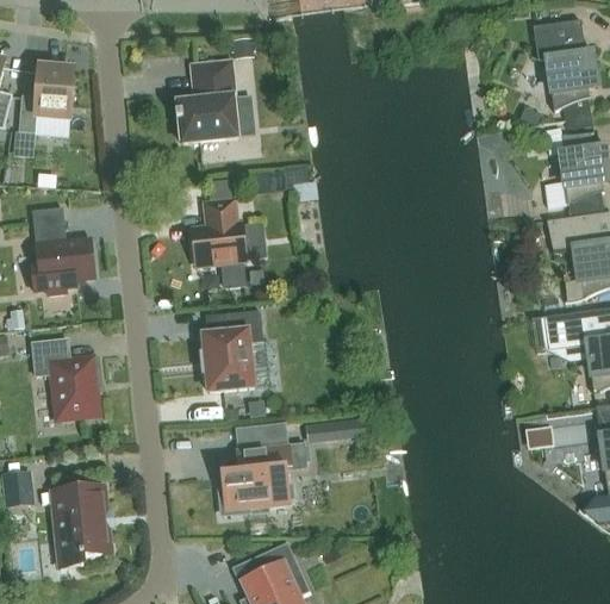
[(597,85),(592,48),(591,49),(591,50),(585,51),(580,18),(533,25),(537,60),(546,57),(554,110),(555,110),(572,101),(591,95),(589,85),(596,83),(596,86),(597,85)]
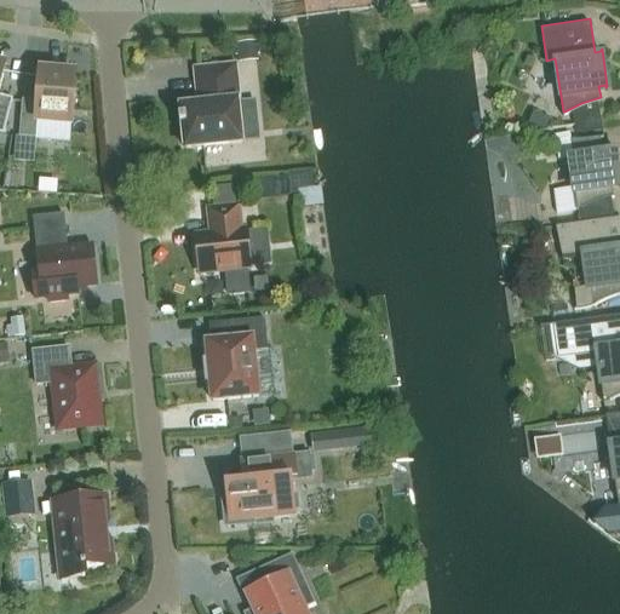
[(257,49),(256,35),(236,38),(237,51),(257,49)]
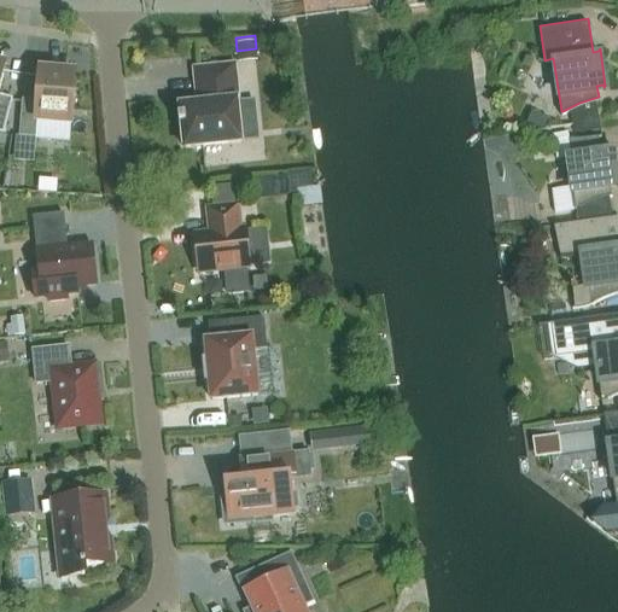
[(0,60),(0,128),(4,129),(12,94),(0,91),(0,81),(5,60),(4,59),(4,62),(0,60)]
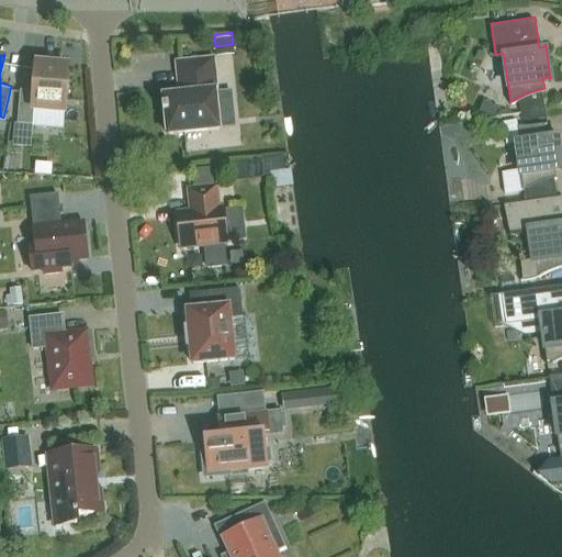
[(165,92),(166,102),(163,103),(163,109),(166,108),(167,111),(164,112),(165,127),(168,127),(168,131),(218,125),(211,57),(179,60),(182,91),(165,92)]
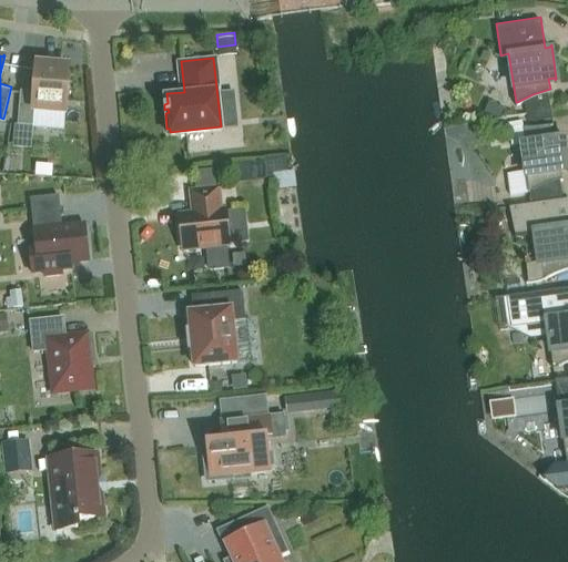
[(37,62),(37,60),(33,89),(20,88),(17,121),(32,122),(33,105),(66,109),(69,64),(37,62)]
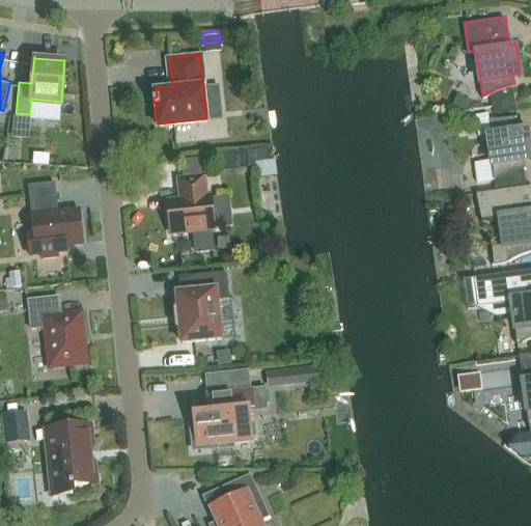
[(491,158),(474,160),(477,180),(494,177),(495,177),(499,175),(503,173),(507,171),(512,169),(516,168),(521,166),(526,165),(525,156),(530,156),(530,157),(530,156),(530,151),(527,125),(526,125),(526,126),(515,127),(514,115),(516,114),(516,113),(512,114),(508,114),(504,115),(500,115),(496,115),(493,115),(488,116),(491,131),(487,131),(491,158)]
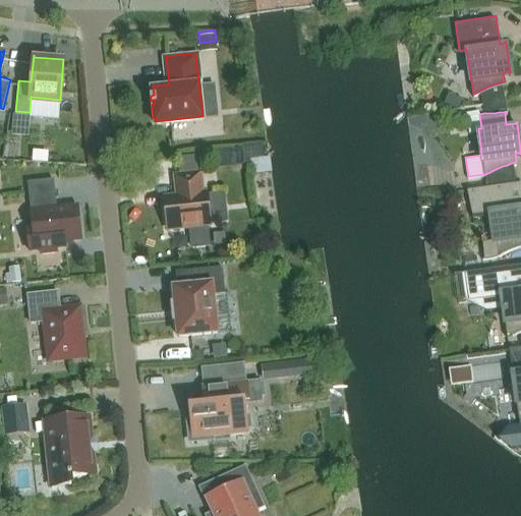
[(230,147),(214,149),(216,165),(232,163),(230,147)]
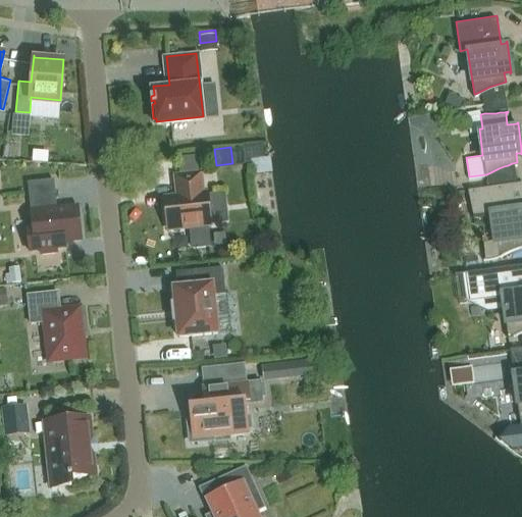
[(180,194),(164,196),(167,225),(191,223),(191,225),(207,223),(207,221),(210,221),(207,191),(203,192),(201,170),(175,173),(176,185),(179,185),(180,194)]
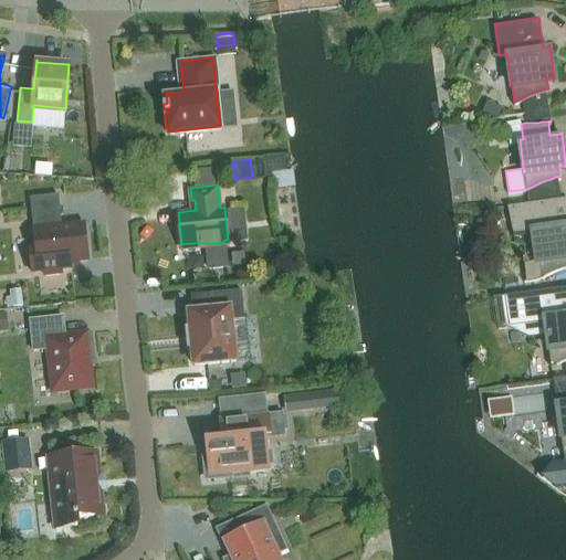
[(31,267),(43,266),(43,272),(61,270),(61,264),(71,263),(71,256),(87,255),(84,223),(62,225),(58,191),(30,194),(35,246),(29,247),(31,267)]
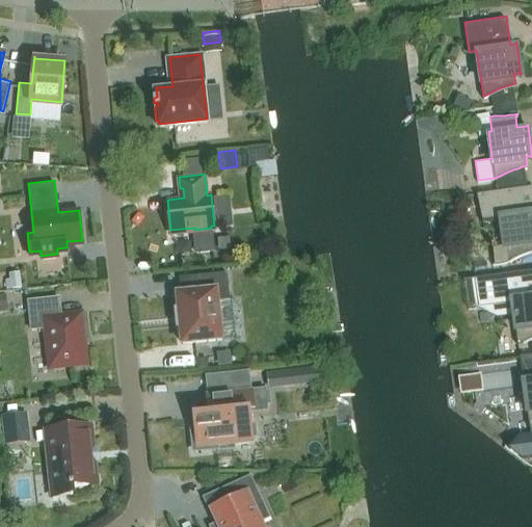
[(531,184),(476,192),(481,216),(500,214),(504,242),(493,244),(494,263),(498,263),(499,263),(500,263),(501,263),(502,262),(503,262),(504,262),(505,261),(506,261),(507,260),(509,259),(510,258),(511,258),(513,257),(514,256),(516,255),(517,255),(520,254),(521,254),(523,253),(524,252),(526,252),(527,251),(529,251),(530,249),(531,249),(531,248),(531,184)]
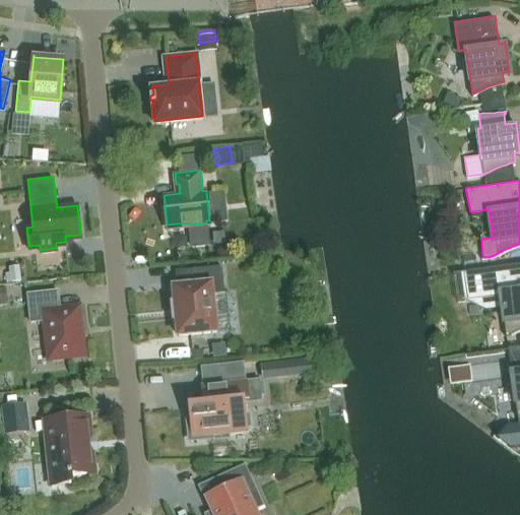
[(519,260),(453,270),(453,271),(461,270),(464,270),(467,297),(500,293),(506,334),(508,334),(513,331),(519,328),(519,260)]
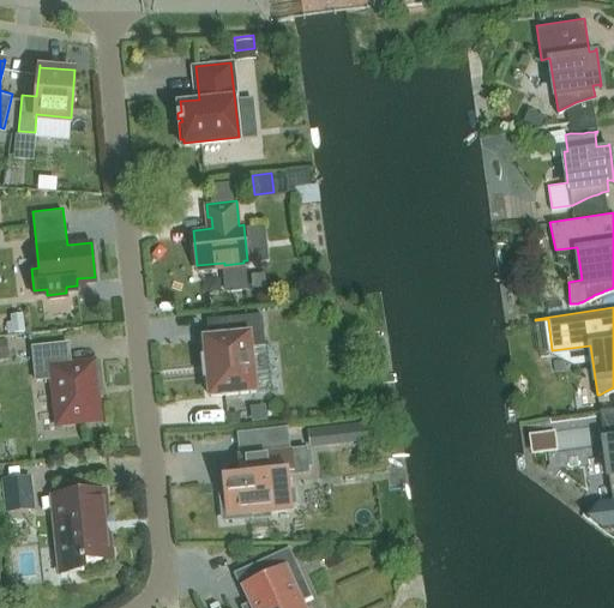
[(25,329),(23,309),(10,312),(11,318),(6,319),(7,330),(25,329)]
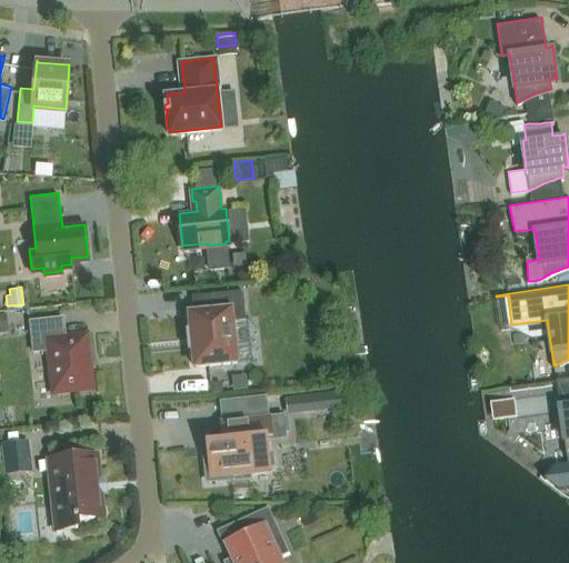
[(237,360),(232,318),(246,317),(242,288),(211,291),(213,309),(189,311),(195,364),(237,360)]
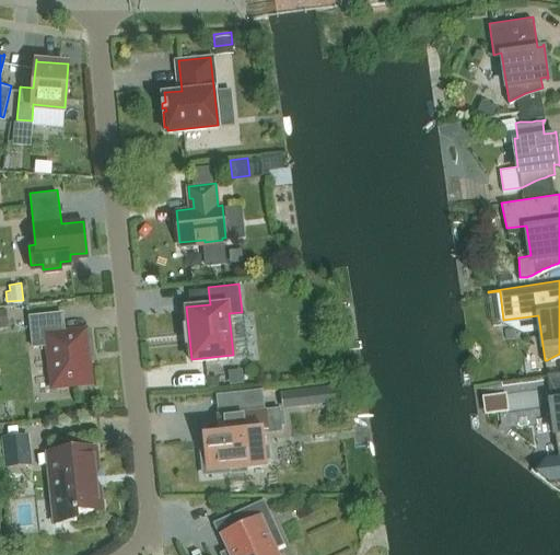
[(53,384),(91,380),(88,348),(92,347),(90,326),(61,330),(59,311),(62,311),(62,310),(30,314),(33,344),(47,342),(53,384)]
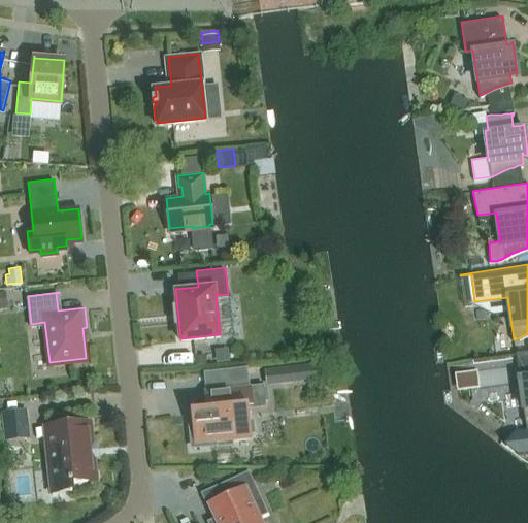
[(527,351),(516,353),(526,422),(527,422),(527,420),(527,351)]
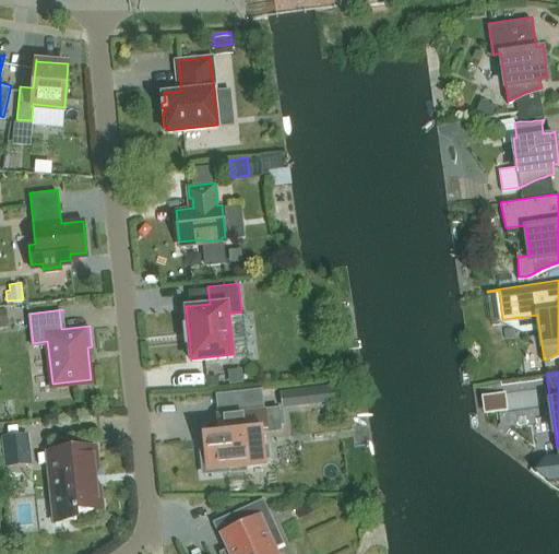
[(207,374),(209,384),(218,382),(217,373),(207,374)]
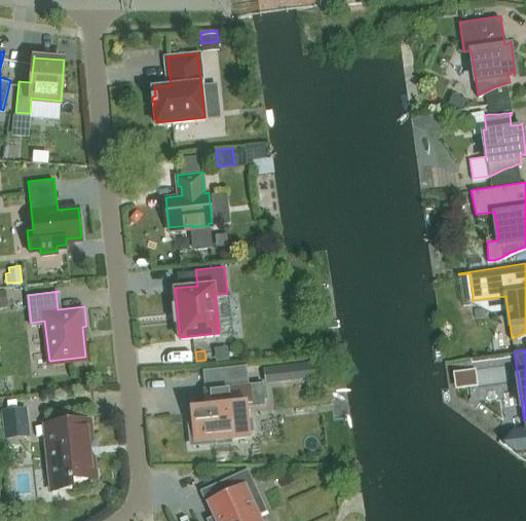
[(478,357),(479,372),(502,370),(501,355),(478,357)]
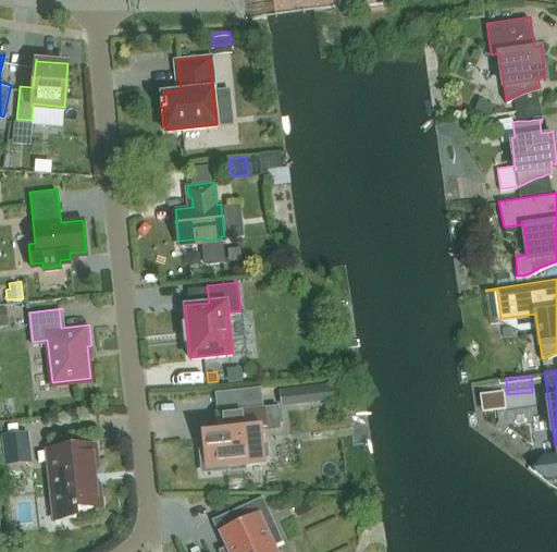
[(339,380),(280,387),(282,403),(341,397),(339,380)]
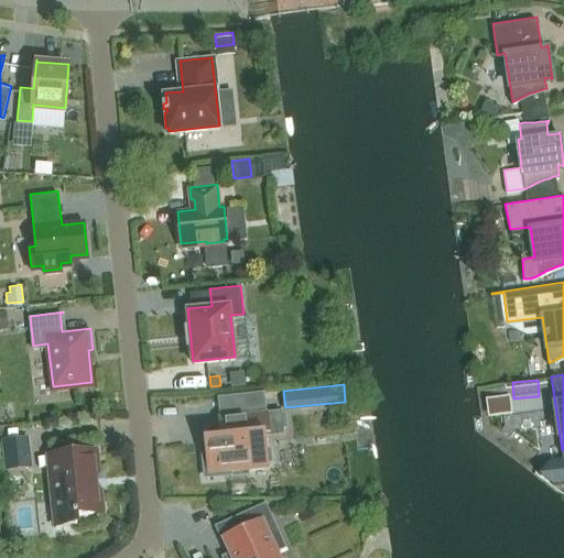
[(206,438),(207,449),(204,449),(206,473),(228,470),(228,467),(267,462),(267,458),(270,458),(269,446),(266,447),(263,433),(282,430),(281,425),(285,424),(283,413),(280,413),(280,411),(219,416),(221,436),(206,438)]
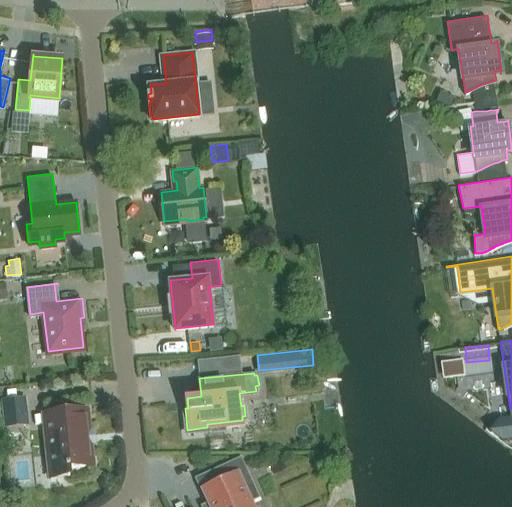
[(4,425),(29,422),(26,394),(1,397),(4,425)]
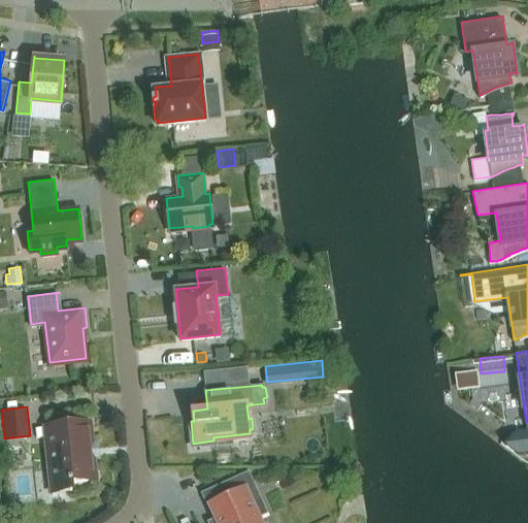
[(72,488),(71,480),(96,477),(90,419),(45,424),(52,490),(72,488)]
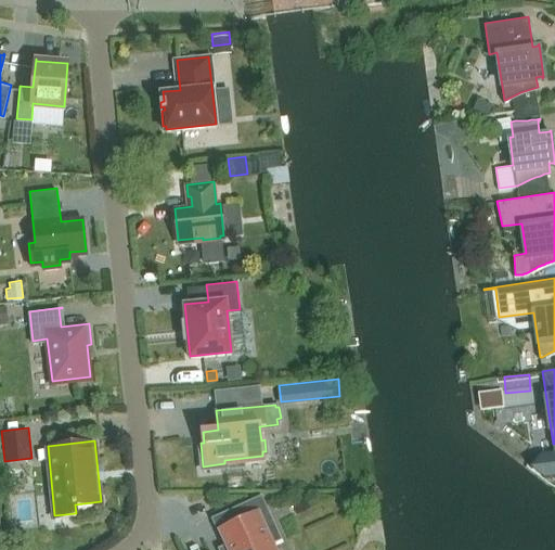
[(276,549),(273,541),(282,537),(274,521),(263,525),(257,512),(268,507),(261,493),(235,504),(242,519),(221,527),(228,541),(217,546),(219,549),(276,549)]
